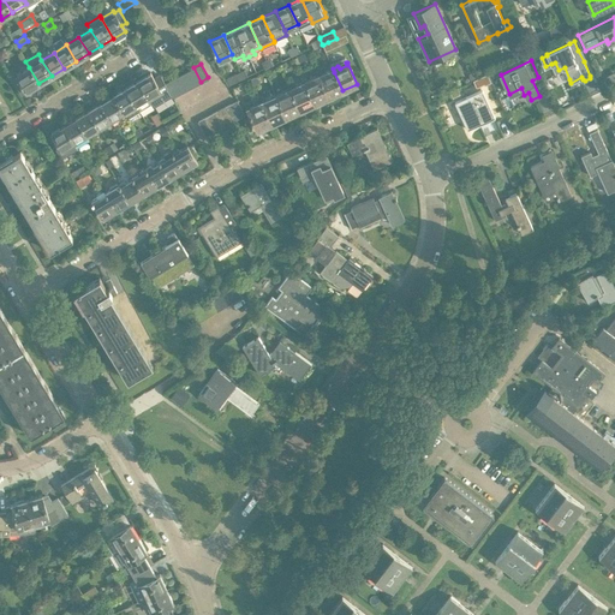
[(17,76),(12,78),(22,94),(27,91),(39,83),(29,67),(17,75),(17,76)]
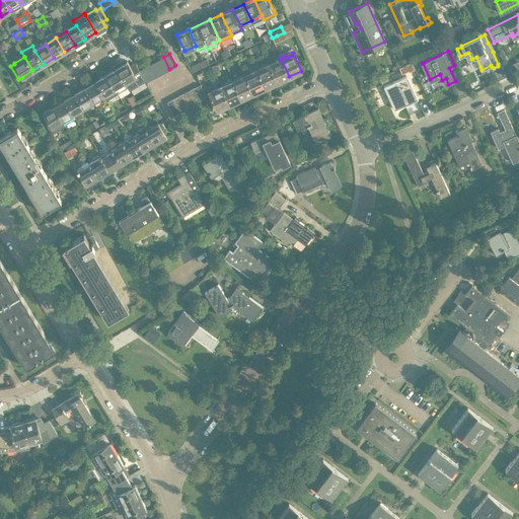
[(163,57),(157,60),(163,72),(169,69),(163,57)]
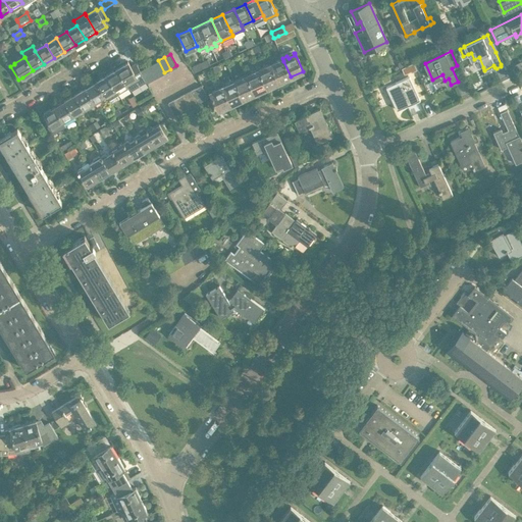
[(158,60),(152,63),(158,75),(164,72),(158,60)]
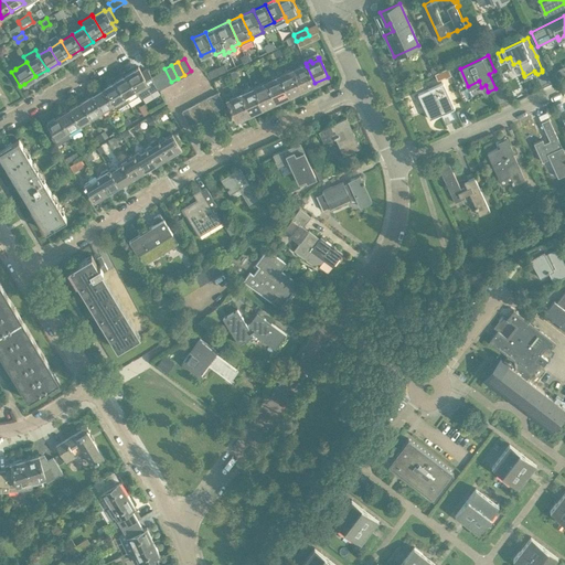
[(153,80),(147,68),(141,72),(138,66),(127,73),(138,92),(149,85),(148,83),(153,80)]
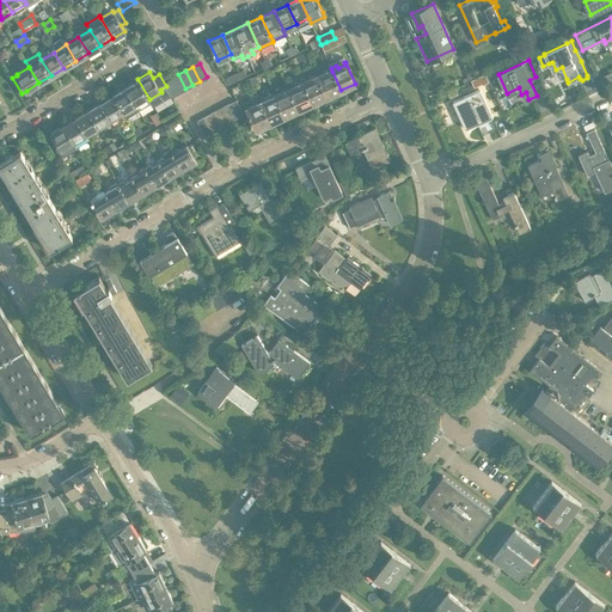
[(242,78),(239,72),(225,78),(228,84),(237,80),(242,78)]
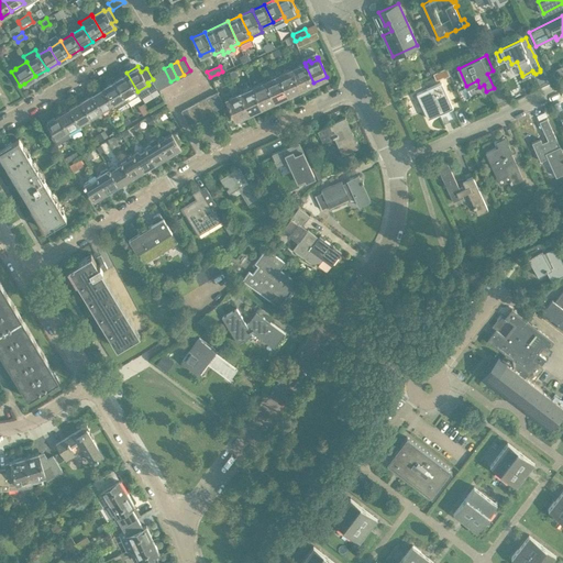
[(297,67),(291,69),(300,89),(313,83),(306,66),(298,69),(297,67)]
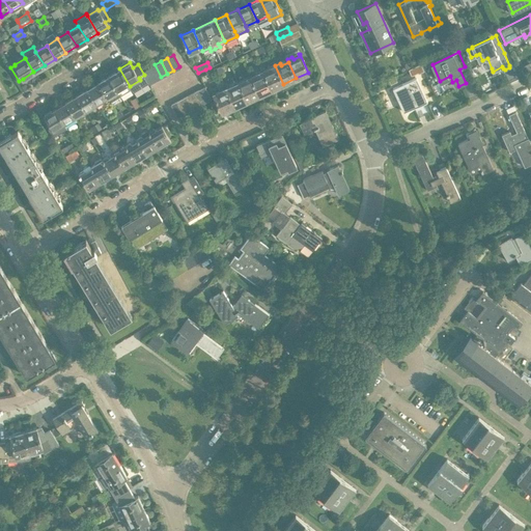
[(420,63),(415,65),(418,72),(418,73),(424,71),(420,63)]
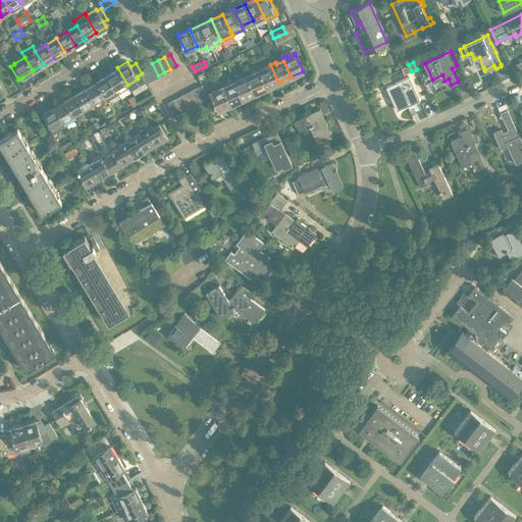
[(152,63),(146,66),(153,79),(158,75),(152,63)]
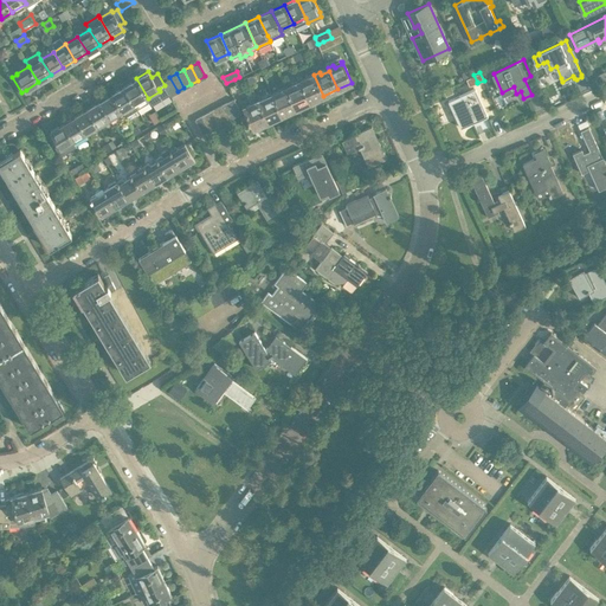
[(314,75),(300,81),(309,102),(323,96),(314,75)]
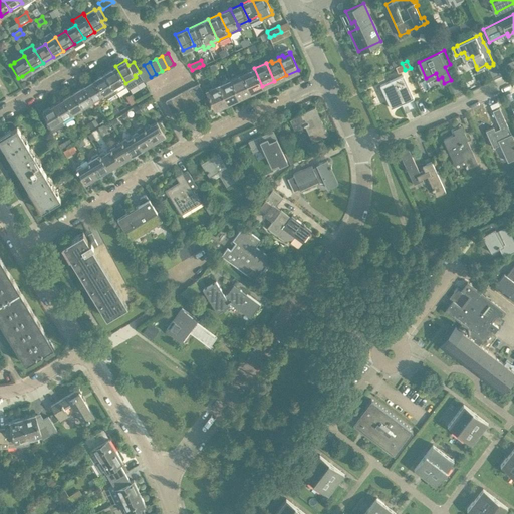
[(144,80),(145,80),(151,77),(144,65),(138,69),(140,72),(144,80)]
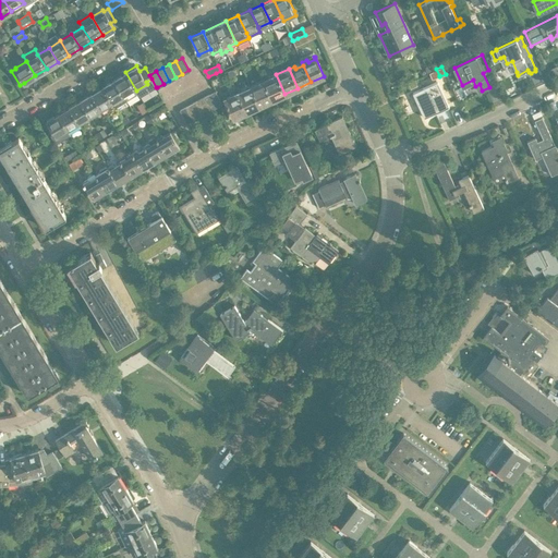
[(136,91),(125,72),(113,80),(123,96),(126,100),(137,93),(136,91)]
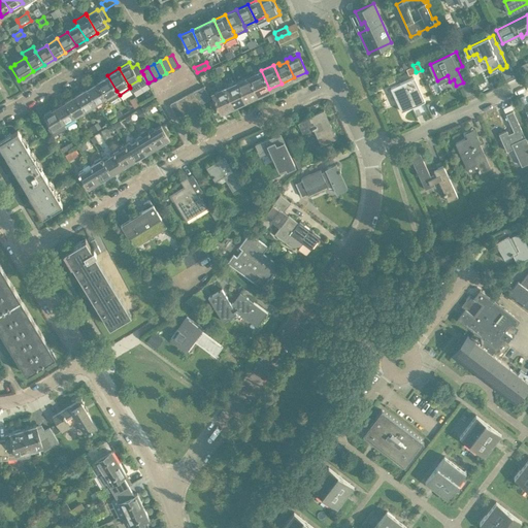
[(261,70),(249,76),(257,95),(269,89),(261,70)]
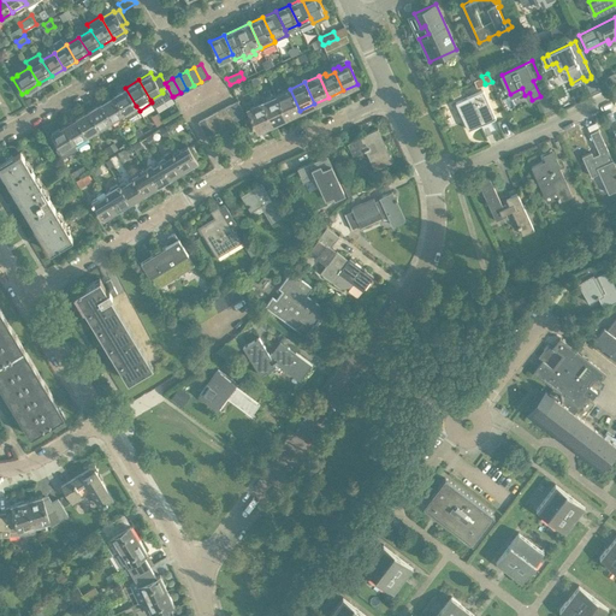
[(125,88),(113,95),(124,113),(136,106),(125,88)]
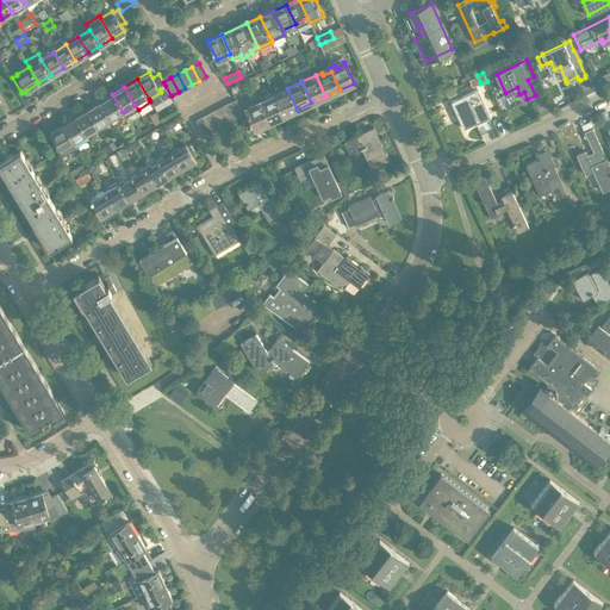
[(273,94),(274,97),(284,116),(297,110),(287,88),(273,94)]
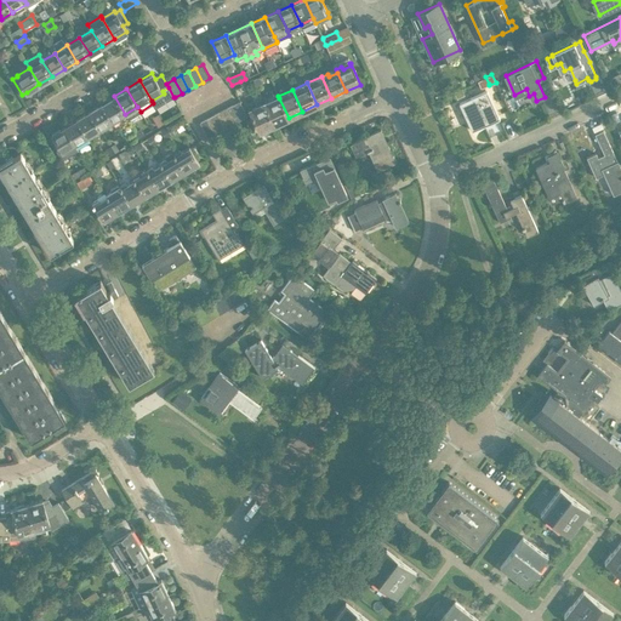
[(472,130),(499,118),(486,90),(460,103),(472,130)]
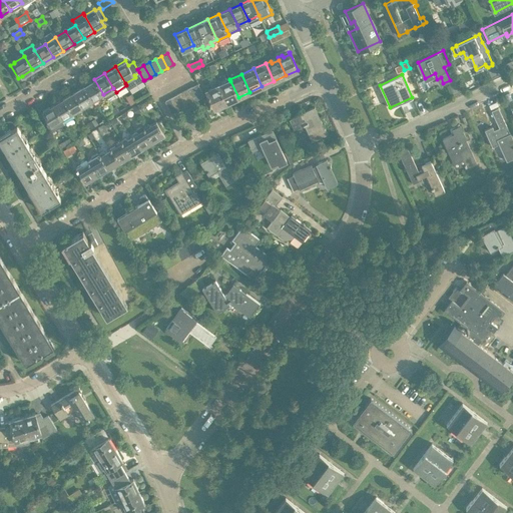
[(94,79),(83,85),(93,100),(103,94),(94,79)]
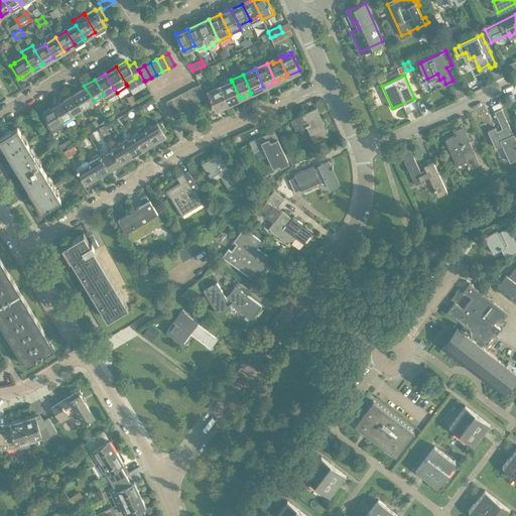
[(219,85),(220,88),(228,104),(240,98),(232,82),(225,86),(224,83),(219,85)]
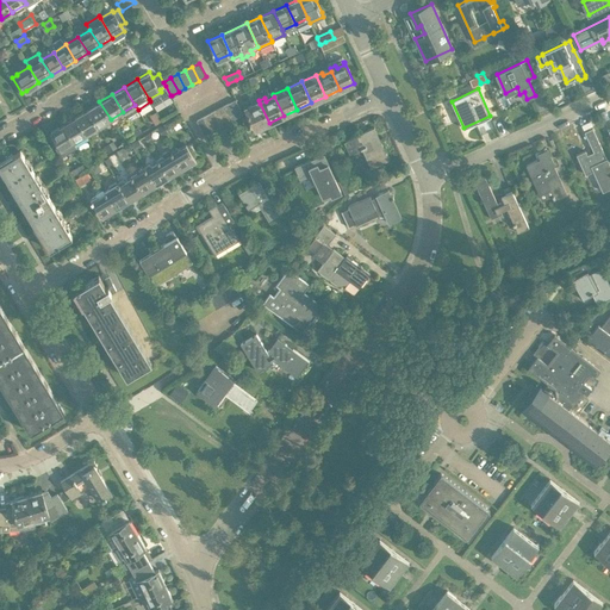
[(236,99),(229,103),(236,117),(243,113),(236,99)]
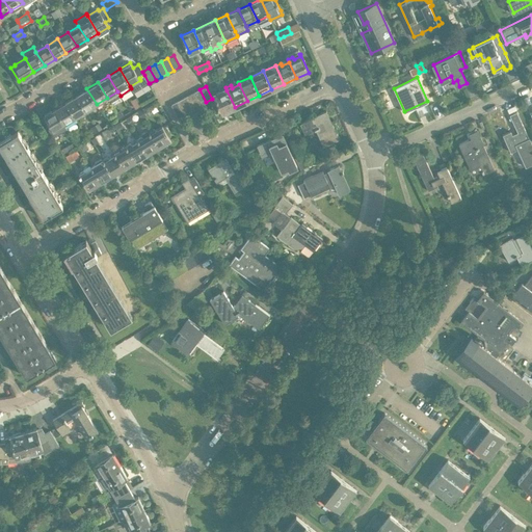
[(86,88),(76,95),(85,110),(97,104),(86,88)]
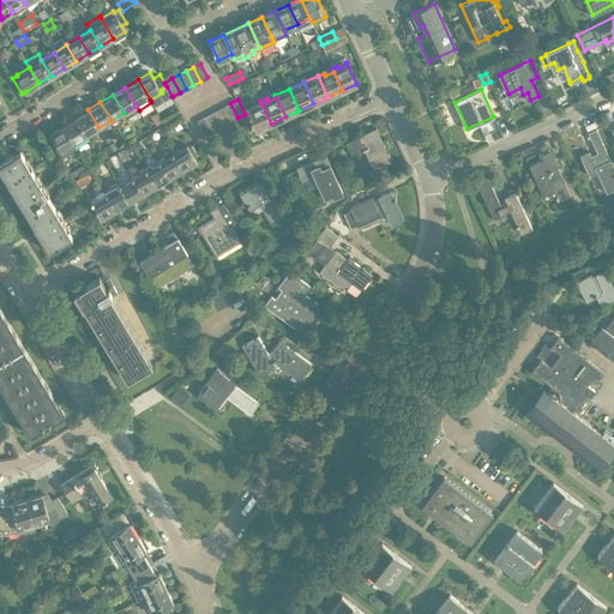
[(230,103),(223,107),(230,121),(238,118),(230,103)]
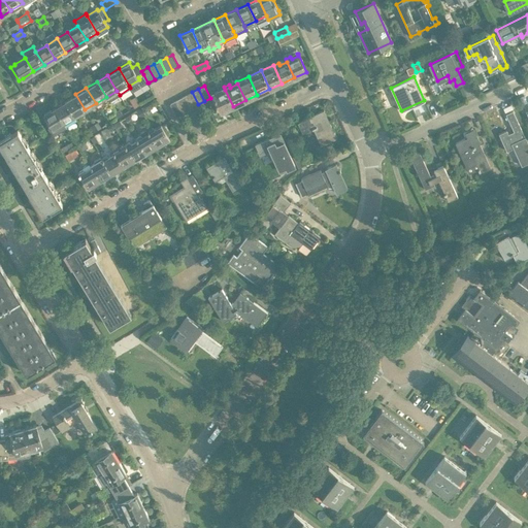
[(211,93),(221,111),(233,106),(225,90),(219,93),(218,91),(211,93)]
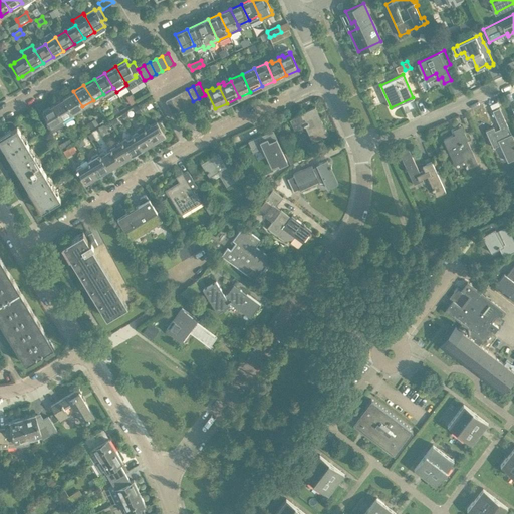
[(187,89),(182,92),(188,103),(193,101),(187,89)]
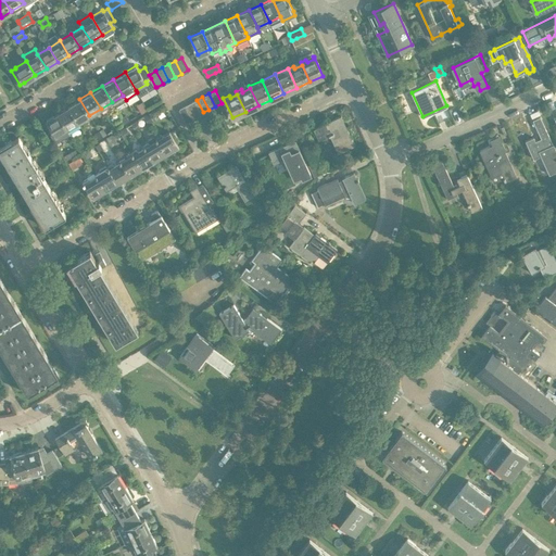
[(79,99),(68,106),(78,123),(89,115),(79,99)]
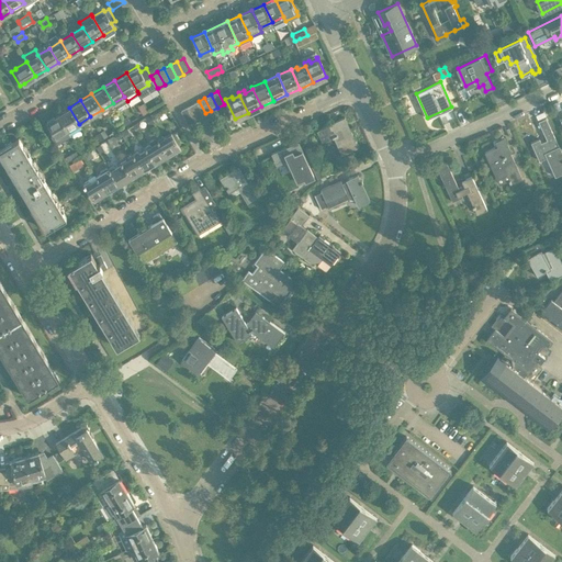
[(199,101),(192,104),(199,116),(205,113),(199,101)]
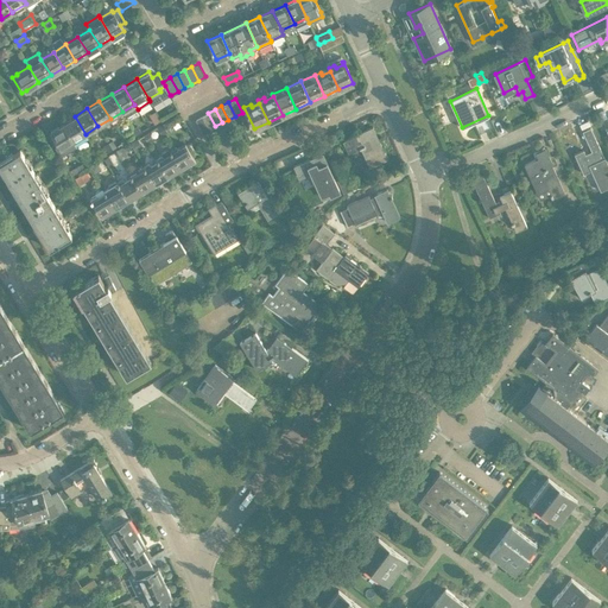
[(208,113),(202,116),(209,130),(215,126),(208,113)]
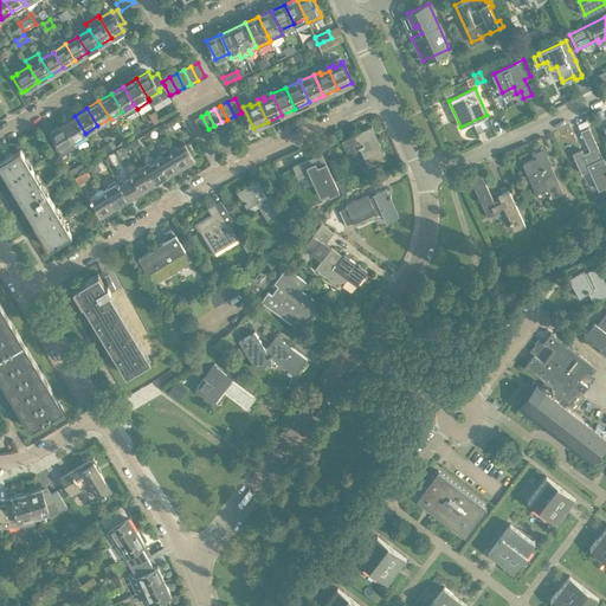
[(75,116),(63,123),(73,141),(85,134),(75,116)]
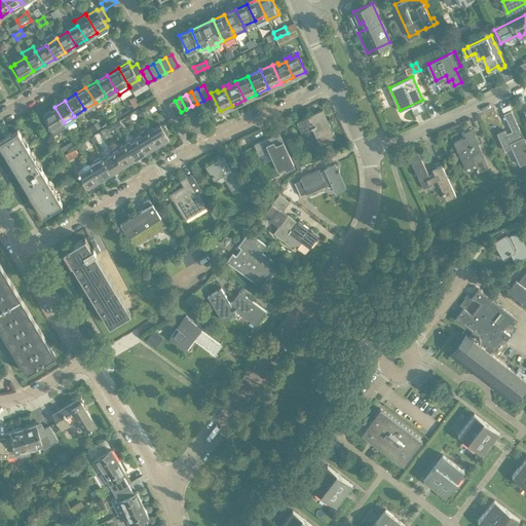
[(176,115),(181,112),(175,101),(170,104),(176,115)]
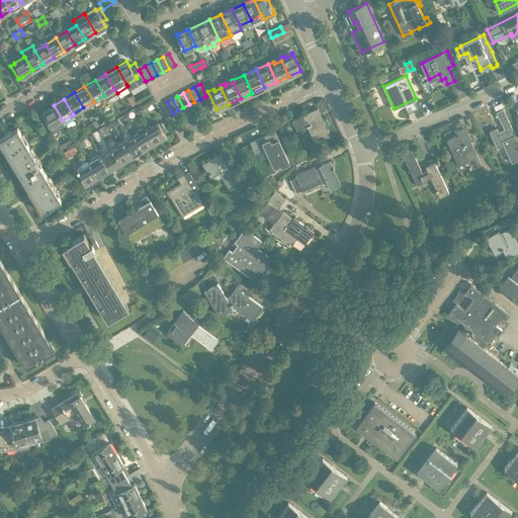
[(54,105),(42,111),(53,126),(63,120),(54,105)]
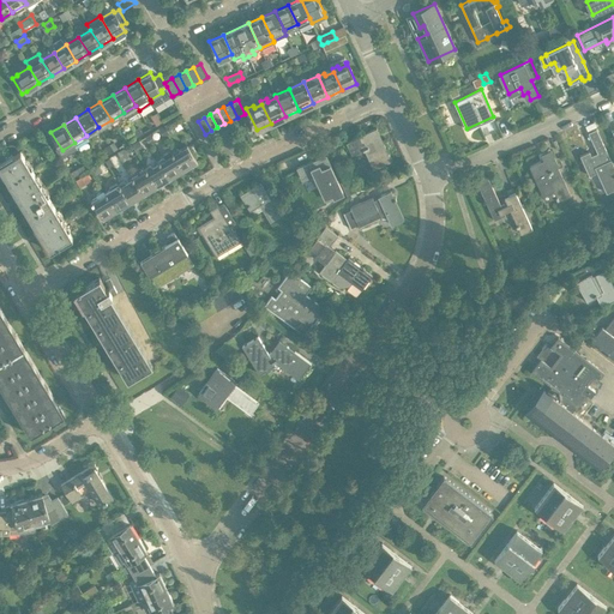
[(391,161),(381,139),(377,127),(375,128),(345,142),(351,154),(362,149),(363,150),(368,148),(369,151),(368,152),(375,168),(391,161)]
